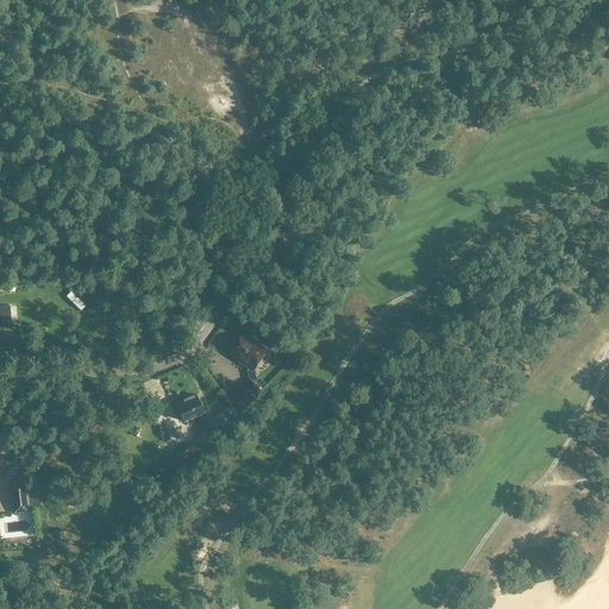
[(0,326),(11,326),(10,308),(0,308),(0,326)]
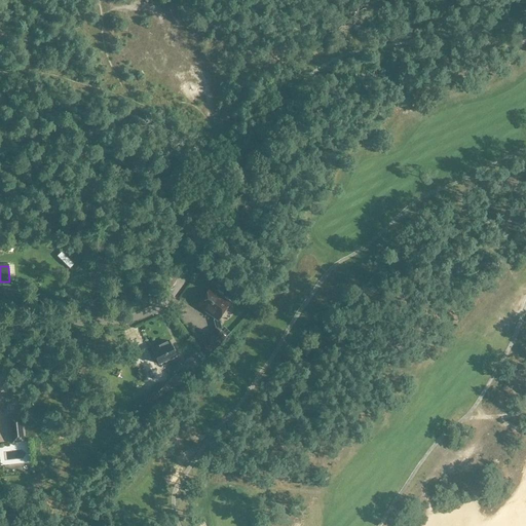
[(215,292),(211,289),(198,307),(215,318),(214,320),(216,328),(220,331),(221,330),(219,320),(230,303),(222,297),(223,296),(223,294),(218,290),(216,291),(215,292)]
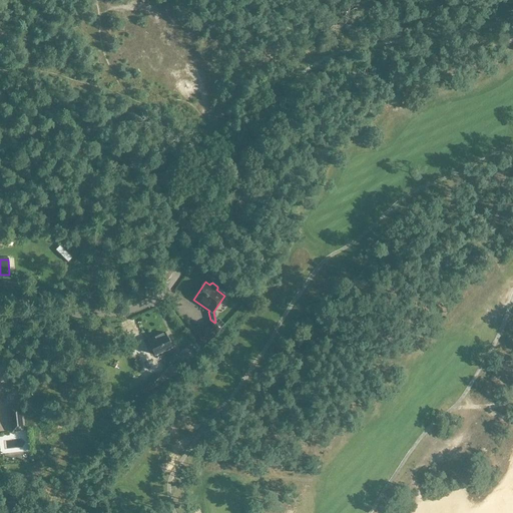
[(220,329),(214,323),(210,320),(196,335),(206,344),(220,329)]
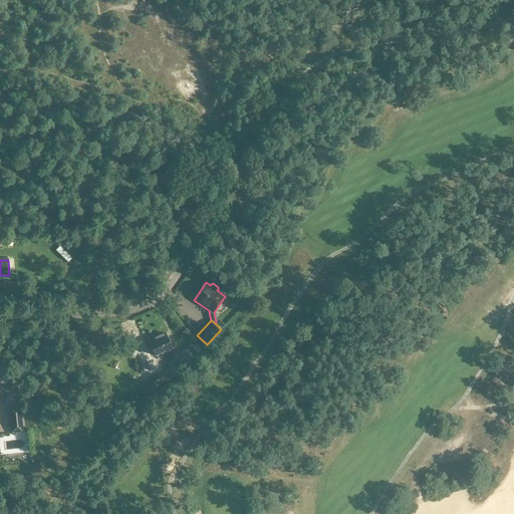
[(162,333),(159,335),(159,337),(149,341),(155,356),(162,353),(164,356),(174,352),(166,334),(163,335),(162,333)]
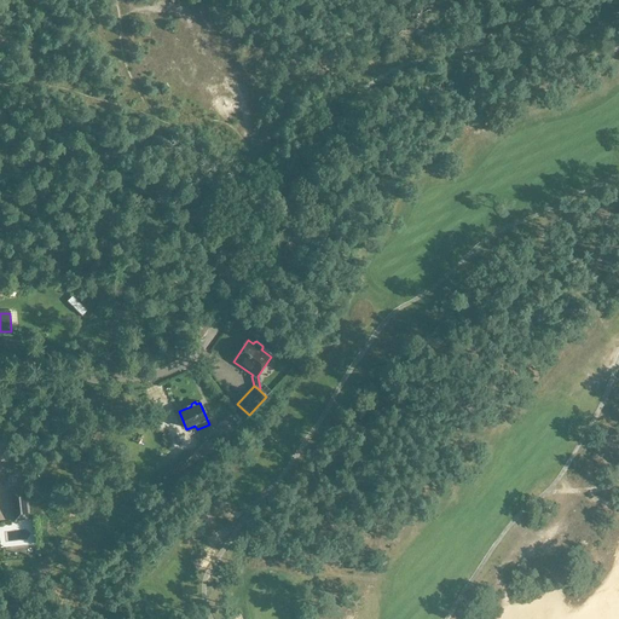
[(168,468),(179,480),(181,484),(215,449),(206,439),(190,455),(186,451),(168,468)]
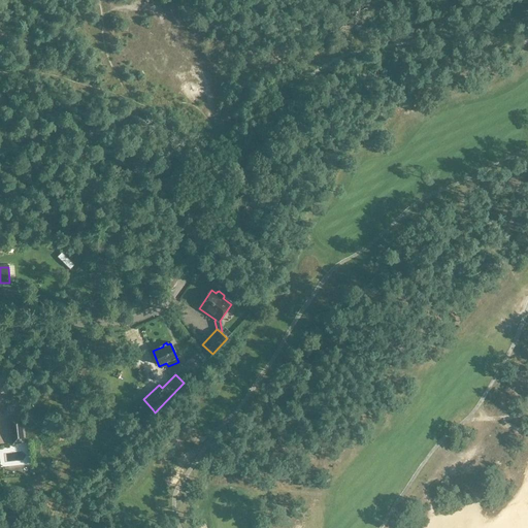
[(8,420),(11,446),(24,443),(21,419),(8,420)]
